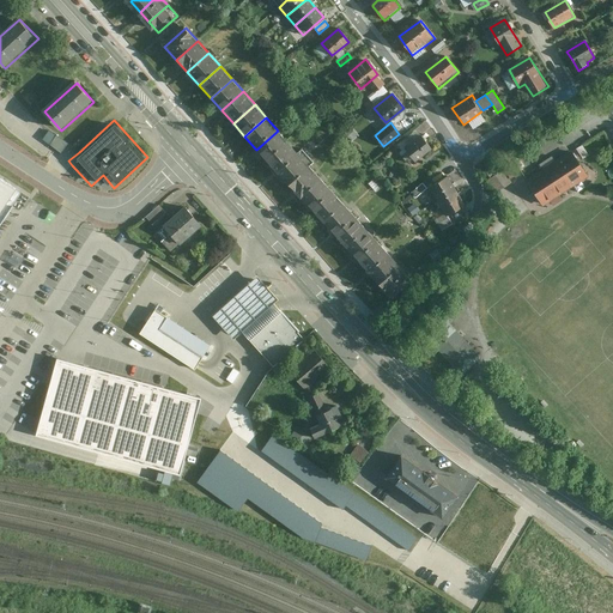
[(290,143),(278,131),(256,150),(268,162),(290,143)]
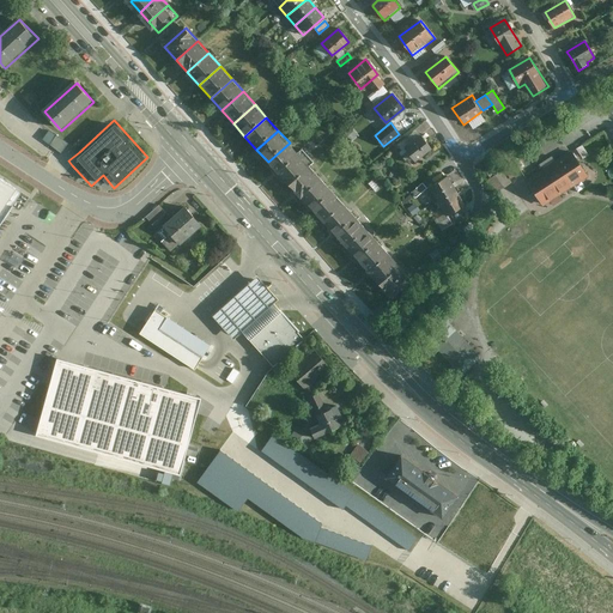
[(60,152),(67,143),(55,134),(48,144),(60,152)]
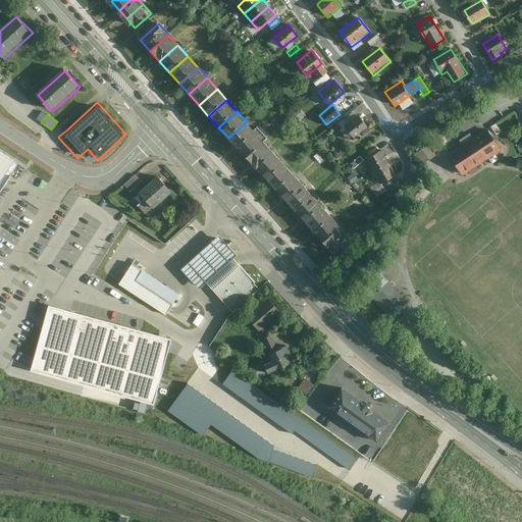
[(355,140),(368,128),(360,117),(346,128),(355,140)]
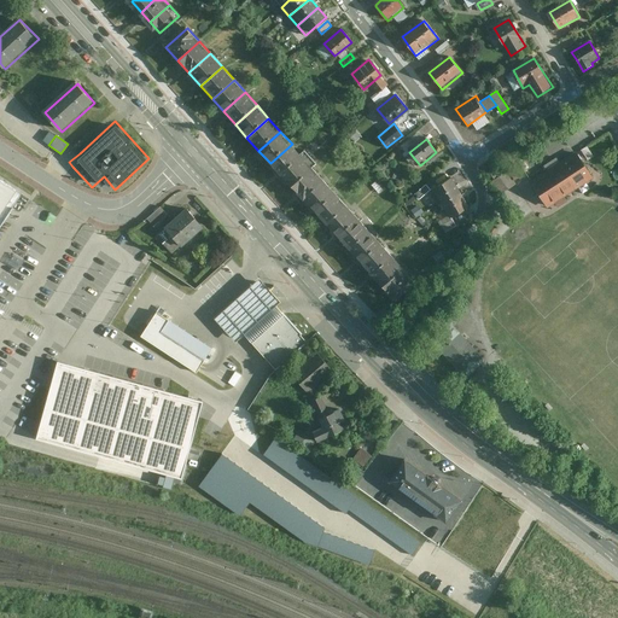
[(303,157),(292,144),(270,163),(281,176),(303,157)]
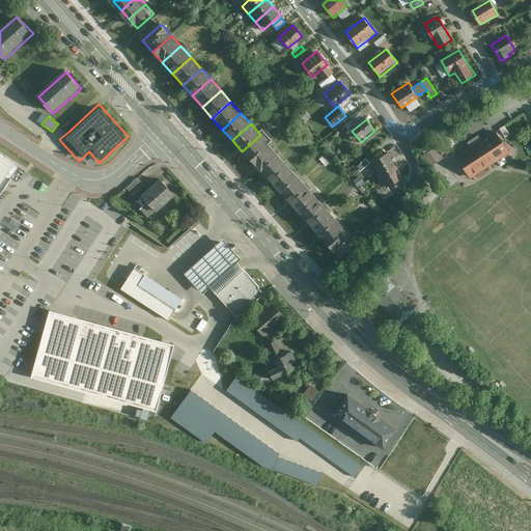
[(512,152),(497,130),(455,158),(471,179),(512,152)]
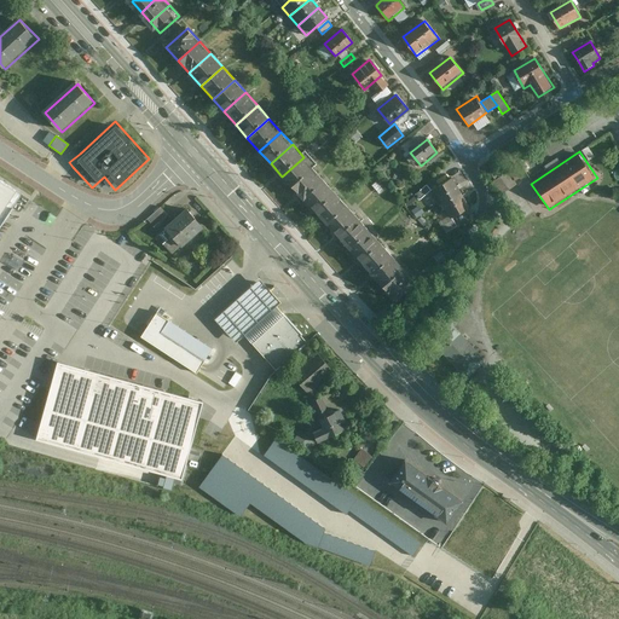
[(316,171),(304,157),(282,177),(294,190),(316,171)]
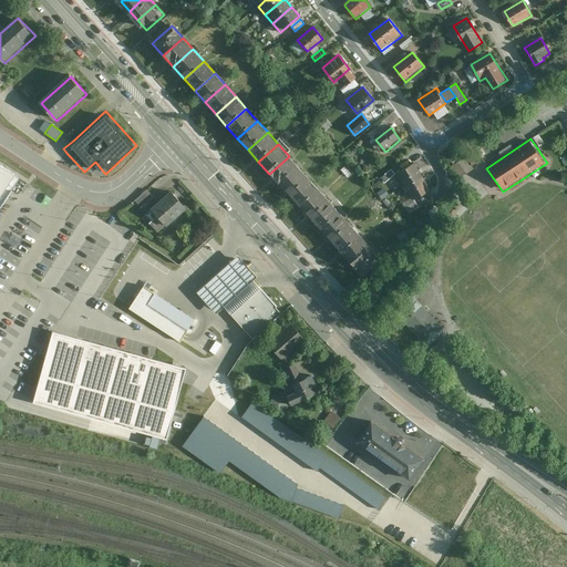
[(460,176),(482,160),(474,150),(452,165),(460,176)]
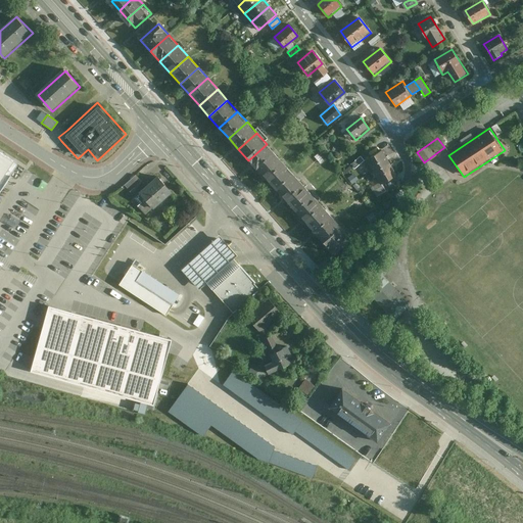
[(276,154),(267,144),(248,160),(257,171),(276,154)]
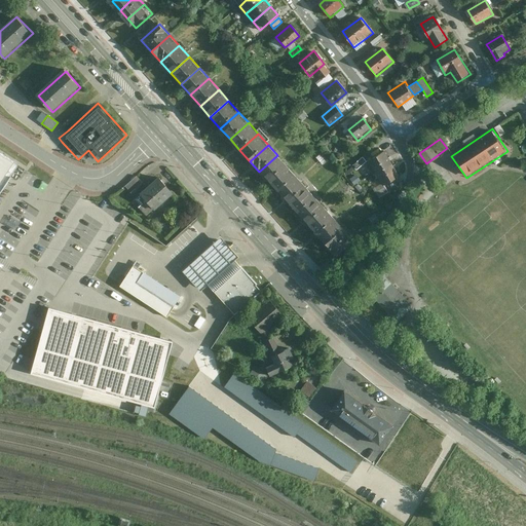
[(0,177),(12,157),(0,149),(0,177)]
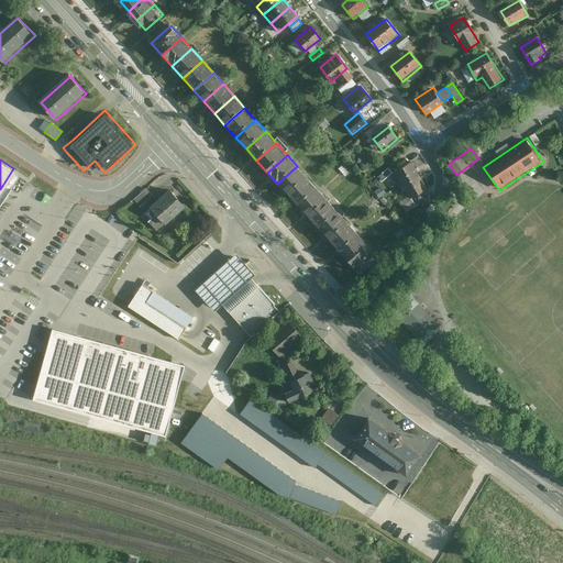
[(403,187),(421,176),(414,162),(395,172),(403,187)]
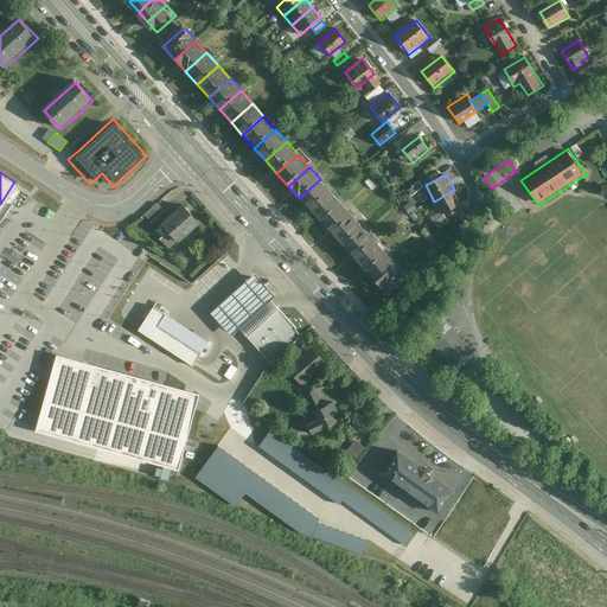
[(332,192),(320,179),(299,198),(311,211),(332,192)]
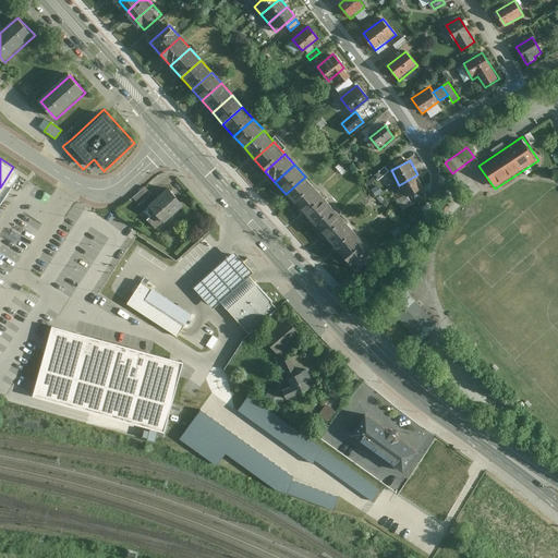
[(380,181),(389,172),(385,168),(376,177),(380,181)]
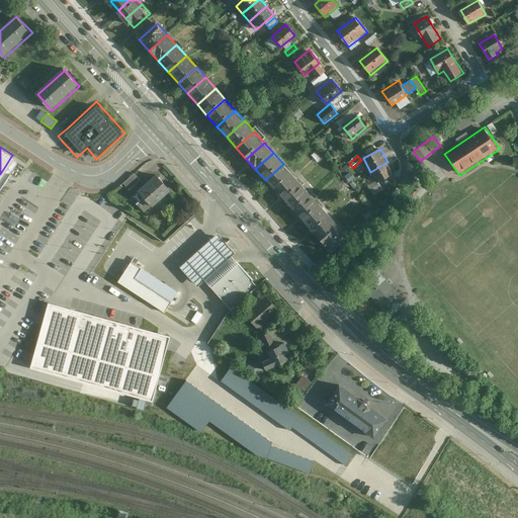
[(387,162),(370,172),(377,184),(395,175),(387,162)]
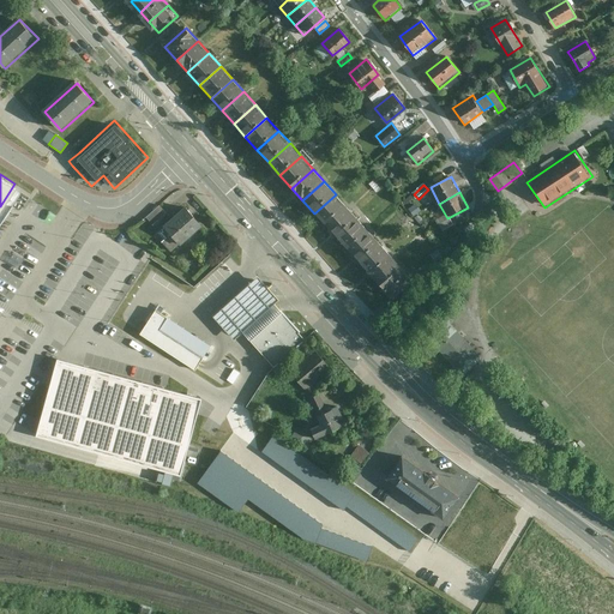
[(348,208),(336,194),(314,214),(326,227),(348,208)]
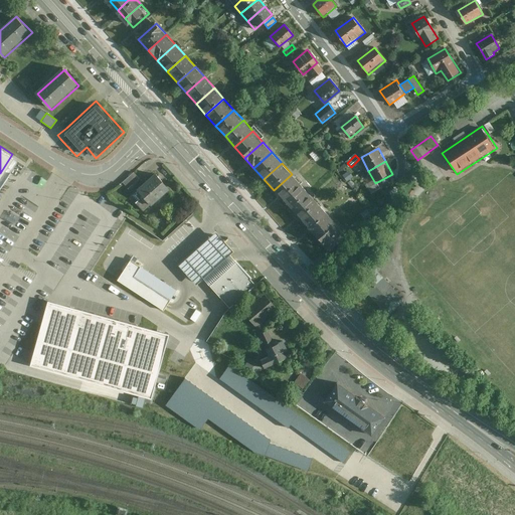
[(301,185),(292,174),(274,190),(283,201),(301,185)]
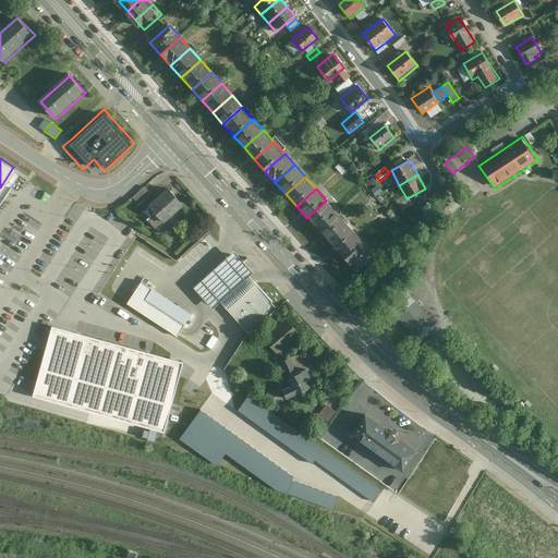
[(165,225),(183,207),(169,191),(149,207),(165,225)]
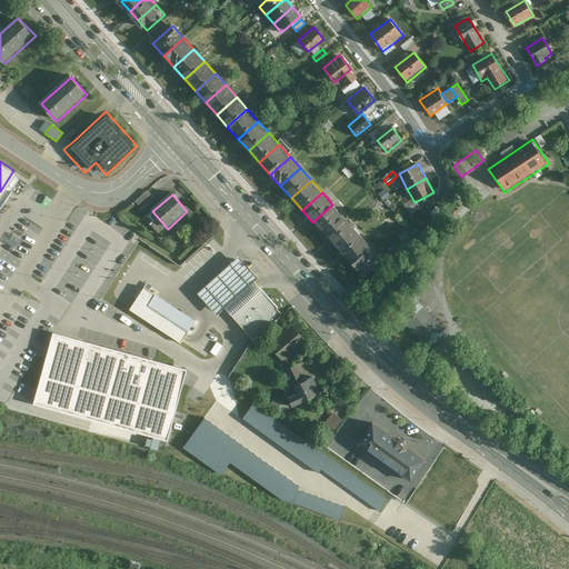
[(411,215),(421,209),(418,203),(408,209),(411,215)]
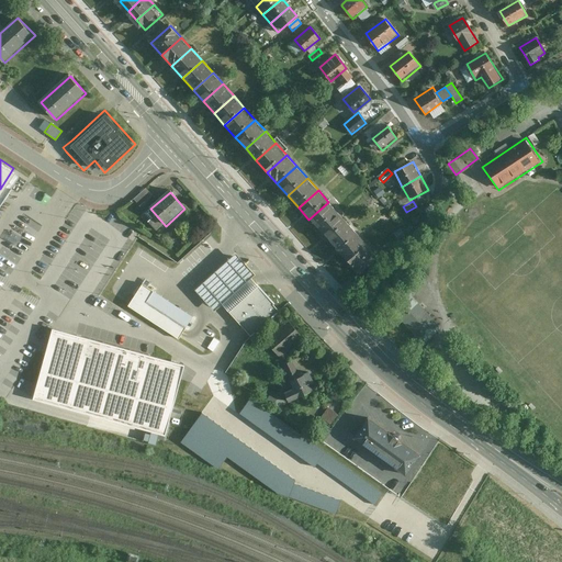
[(339,213),(328,202),(308,220),(319,231),(339,213)]
